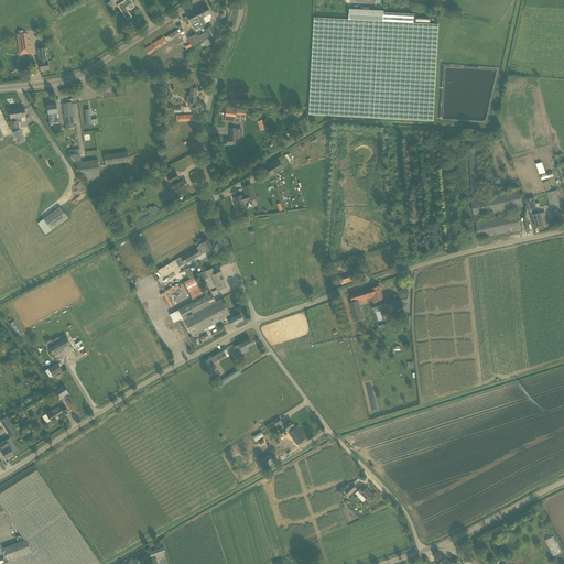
[(134,6),(132,2),(130,0),(125,0),(117,6),(127,20),(131,17),(127,10),(129,9),(130,10),(134,7),(134,6)]
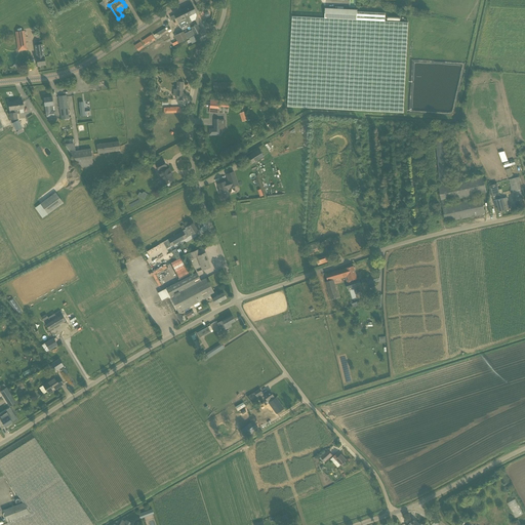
[(192,5),(182,10),(189,24),(192,23),(192,22),(195,19),(197,15),(195,12),(196,12),(192,5)]
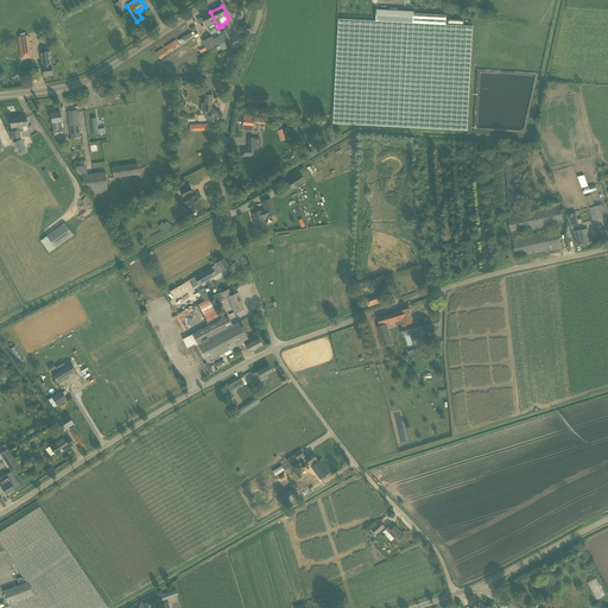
[(473,26),(445,25),(447,16),(413,13),(413,12),(377,10),(377,21),(339,19),(334,124),(468,131),(473,26)]
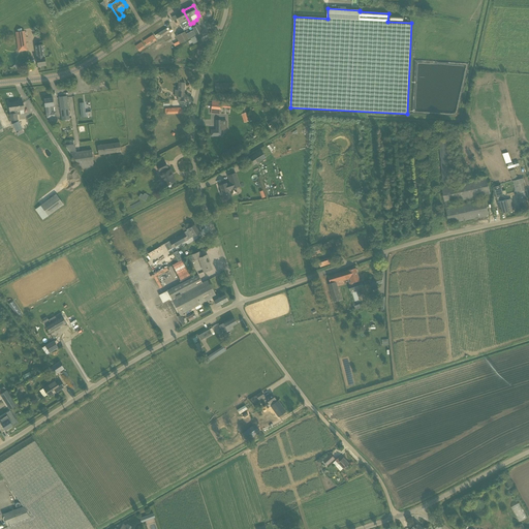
[(190,24),(183,10),(175,14),(182,28),(190,24)]
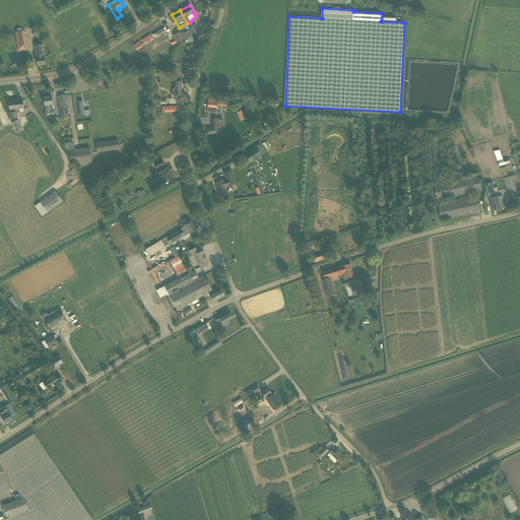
[(195,24),(191,26),(189,27),(191,30),(193,35),(199,31),(195,24)]
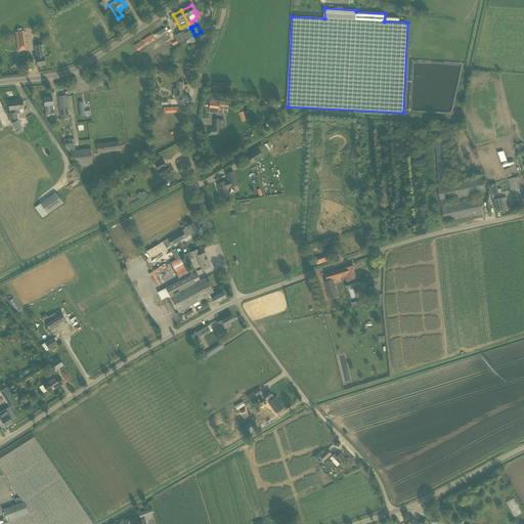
[(27,45),(25,31),(15,32),(17,47),(27,45)]
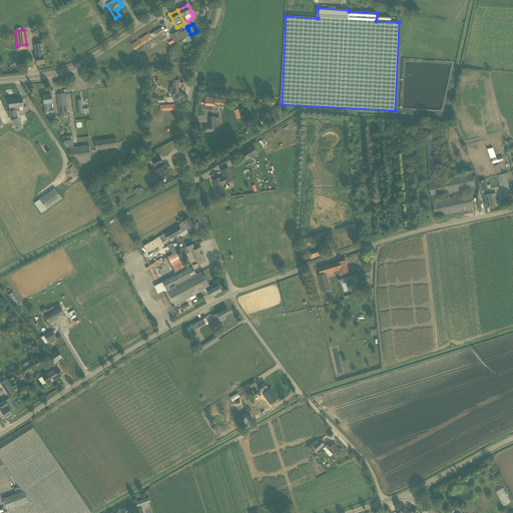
[(190,34),(188,30),(180,34),(178,31),(171,35),(174,42),(190,34)]
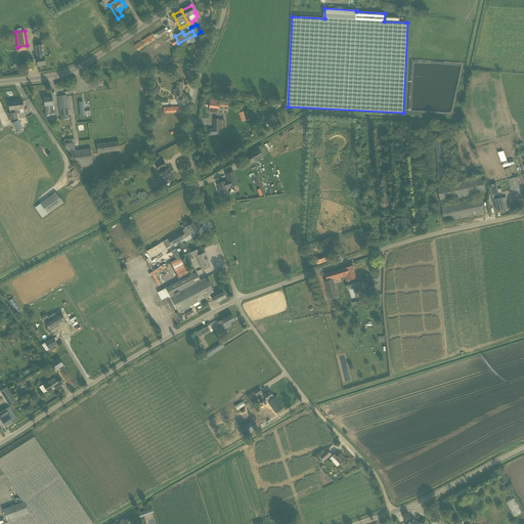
[(35,42),(35,45),(38,66),(45,64),(42,44),(41,41),(35,42)]
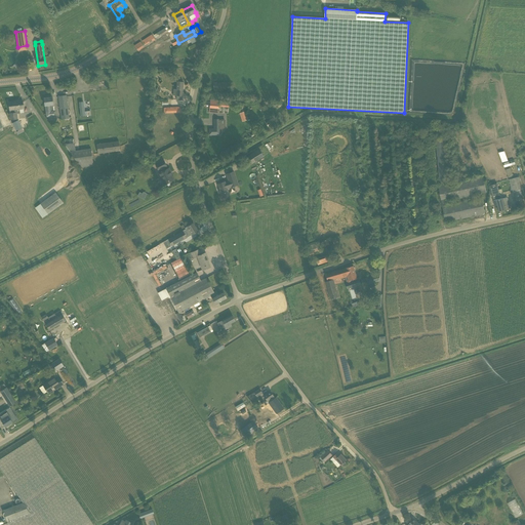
[(138,50),(145,46),(140,41),(134,45),(138,50)]
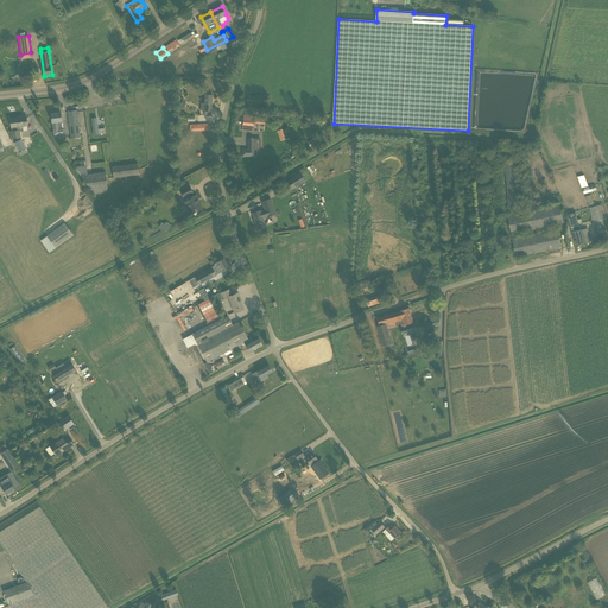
[(211,105),(213,95),(204,94),(203,103),(201,103),(201,111),(202,111),(204,112),(204,115),(210,116),(211,105)]
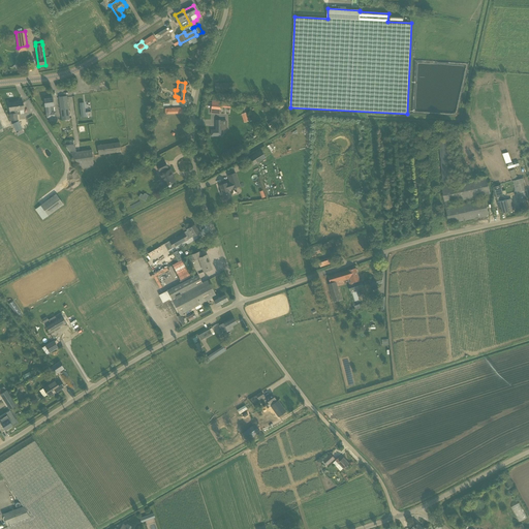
[(59,97),(61,117),(62,121),(70,120),(67,96),(59,97)]
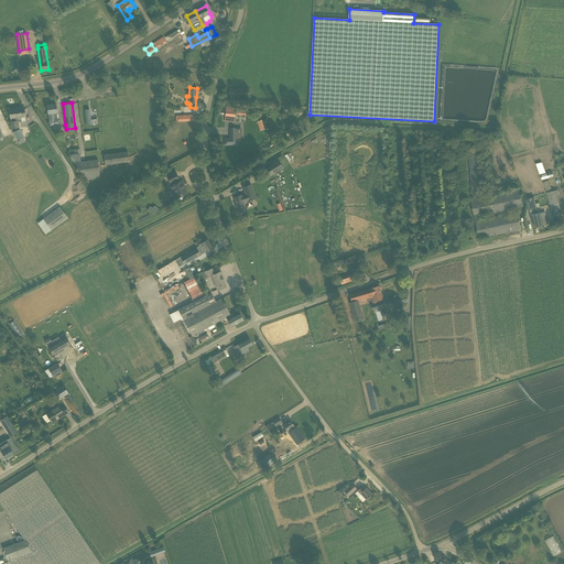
[(61,120),(57,120),(56,105),(47,106),(50,126),(52,125),(53,130),(62,129),(61,120)]
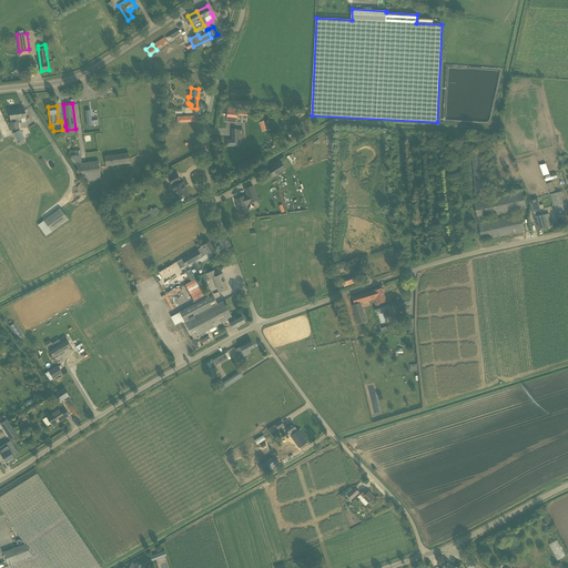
[(19,129),(18,123),(22,122),(21,118),(26,118),(24,109),(24,110),(18,110),(9,111),(11,130),(19,129)]
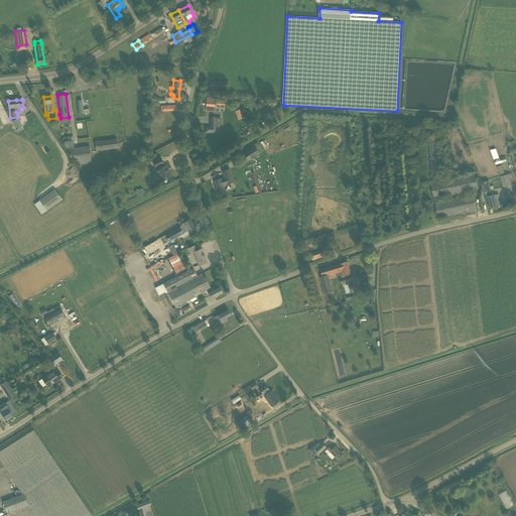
[(83,104),(78,105),(79,115),(84,114),(89,113),(89,109),(83,110),(83,104)]
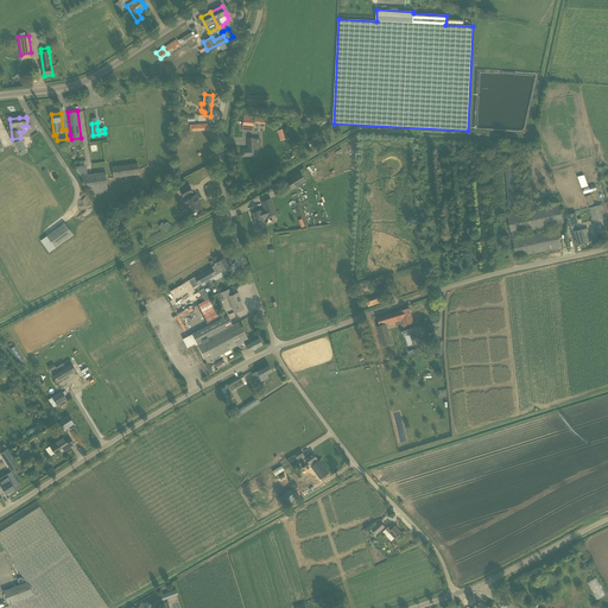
[(254,138),(248,138),(248,149),(242,149),(242,157),(254,157),(254,149),(258,149),(258,139),(254,139),(254,138)]
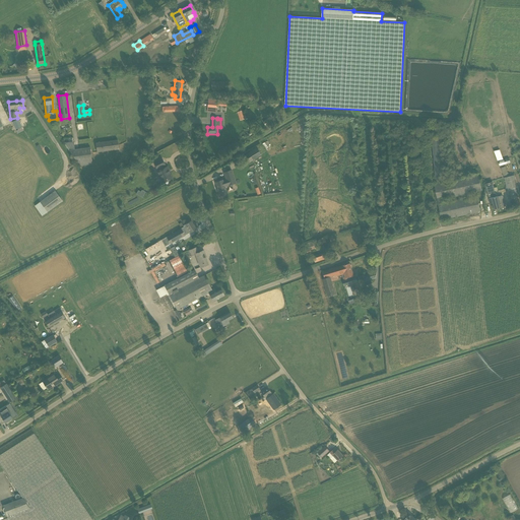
[(22,127),(18,119),(12,122),(15,130),(22,127)]
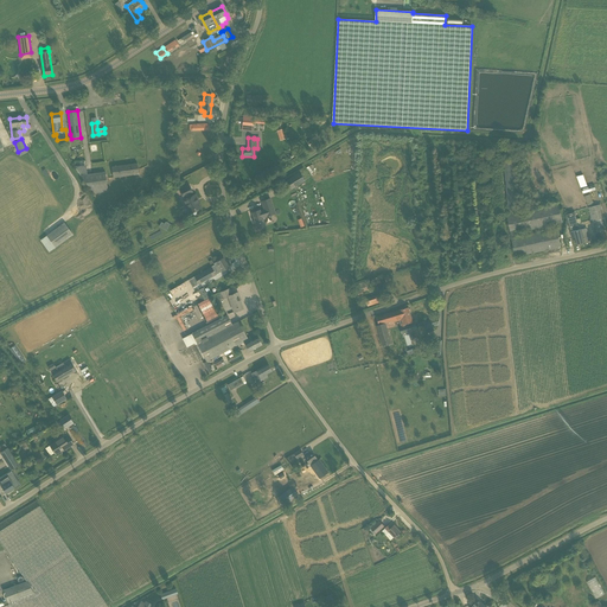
[(504,159),(509,212),(522,211),(517,158),(504,159)]
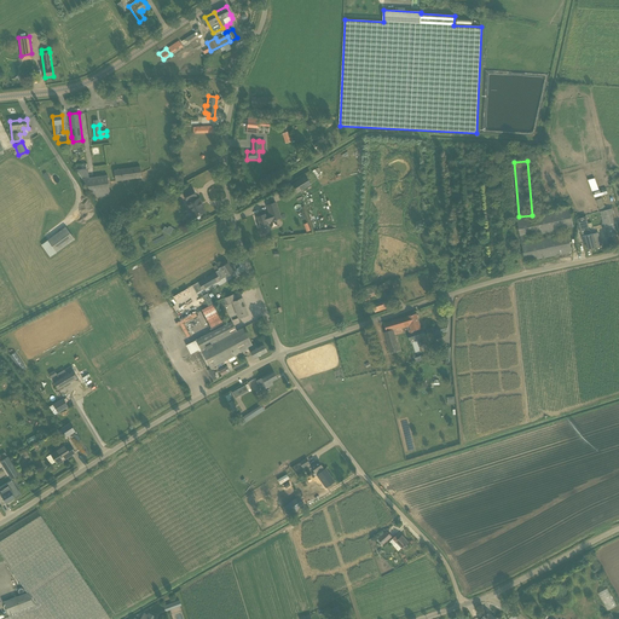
[(140,166),(116,169),(114,169),(116,180),(142,178),(140,166)]
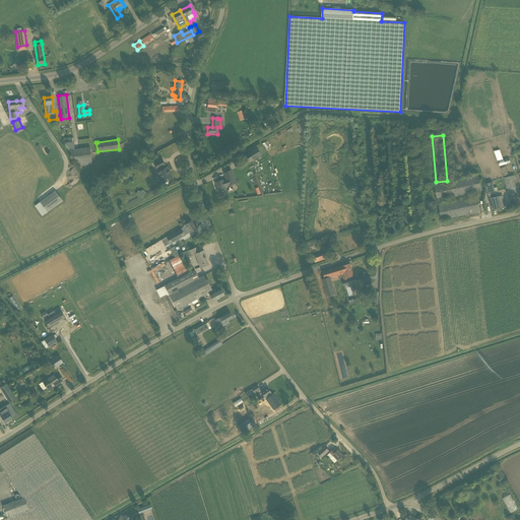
[(92,164),(90,147),(69,150),(79,166),(92,164)]
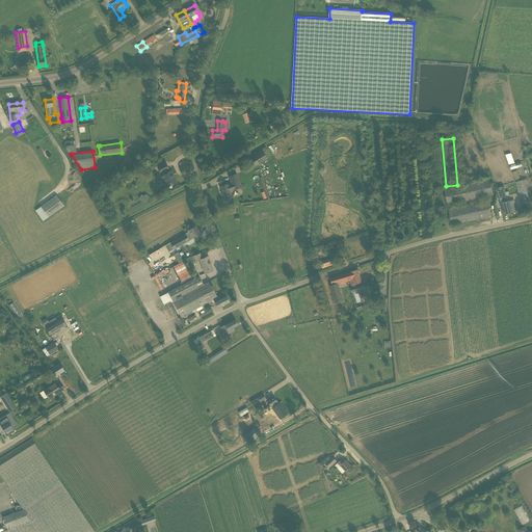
[(248,159),(254,167),(267,158),(262,151),(248,159)]
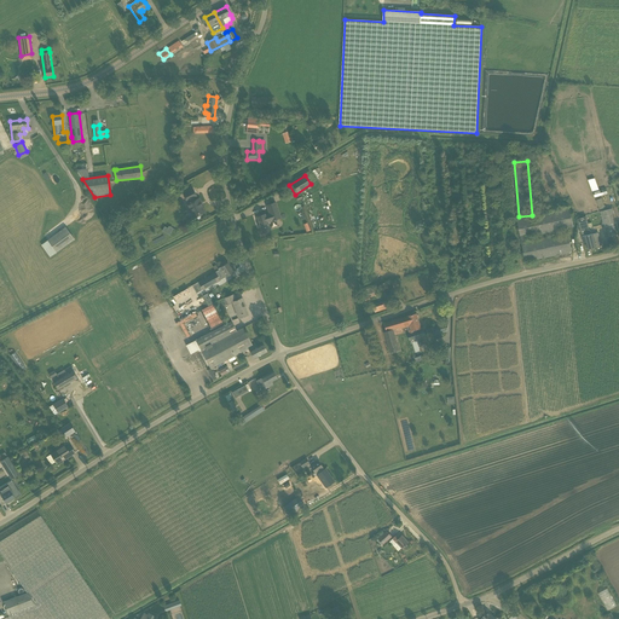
[(200,204),(202,203),(198,198),(195,201),(194,198),(196,196),(194,190),(183,195),(186,201),(189,201),(190,203),(186,204),(191,214),(192,213),(195,218),(196,219),(197,219),(198,219),(200,219),(200,218),(200,217),(200,215),(204,213),(202,208),(200,204)]
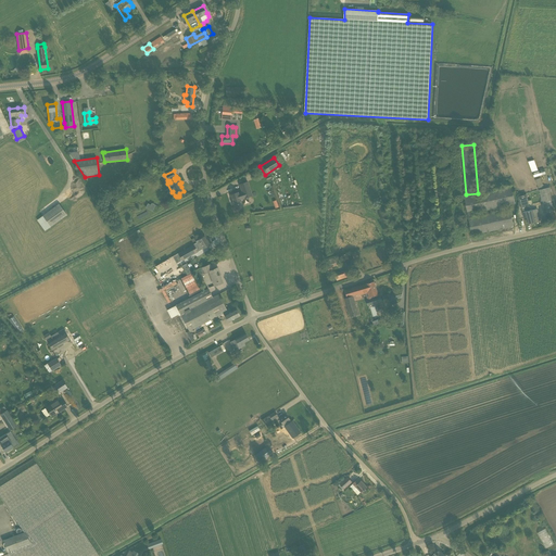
[(248,181),(245,181),(240,184),(243,194),(239,196),(238,192),(231,194),(236,210),(242,207),(240,200),(252,196),(248,181)]
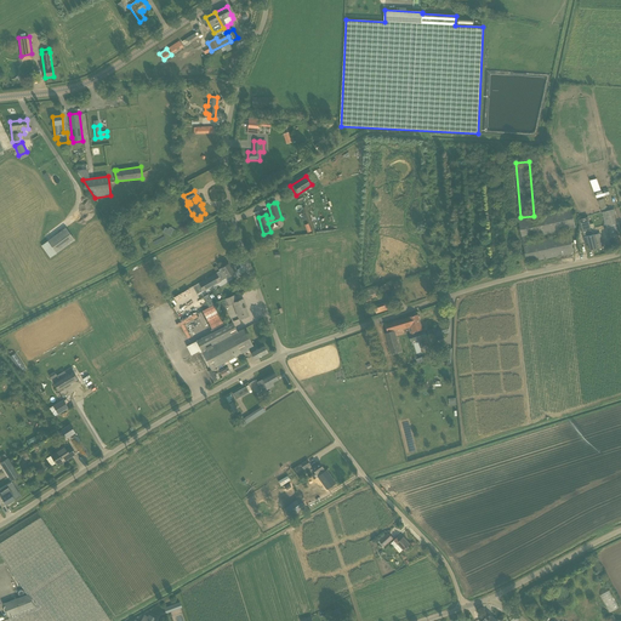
[(575,228),(571,209),(565,210),(565,211),(518,221),(527,262),(574,252),(569,229),(575,228)]
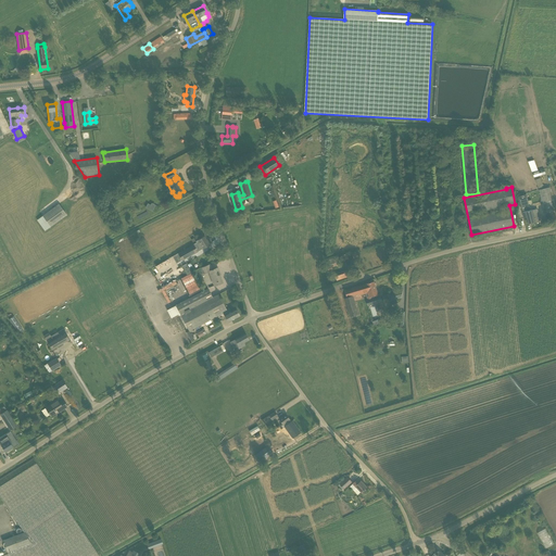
[(555,211),(554,205),(550,187),(539,190),(545,213),(555,211)]
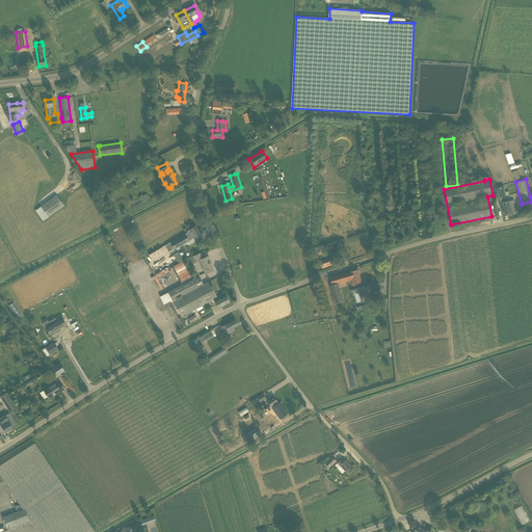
[(103,194),(107,191),(108,191),(106,189),(105,189),(104,186),(97,189),(100,195),(103,194)]
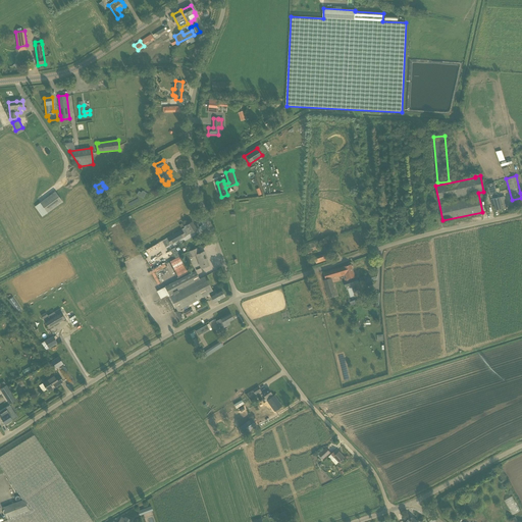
[(498,197),(494,183),(487,185),(490,198),(498,197)]
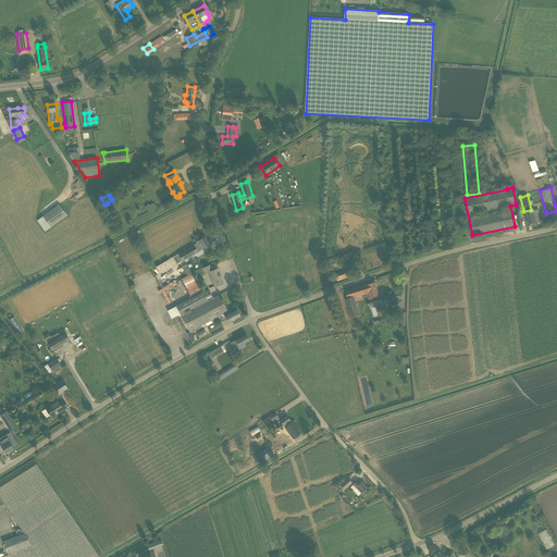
[(45,231),(51,226),(66,215),(59,203),(42,215),(44,217),(37,221),(45,231)]
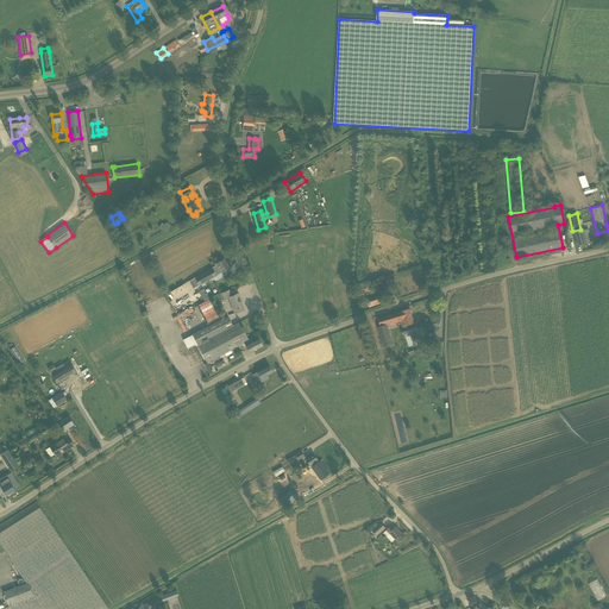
[(581,245),(586,243),(583,231),(572,233),(575,239),(577,239),(578,245),(579,245),(581,244),(581,245)]
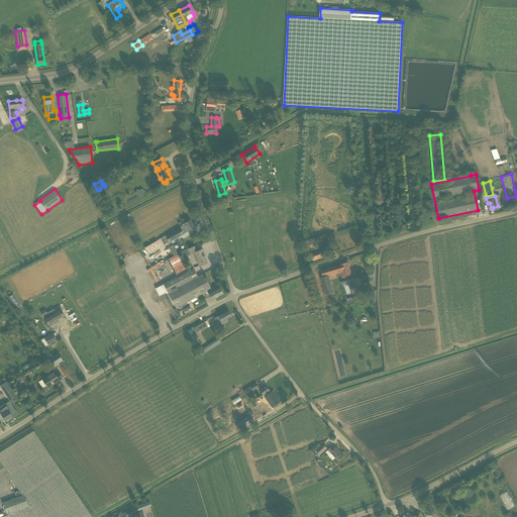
[(195,227),(190,220),(183,224),(183,225),(166,235),(170,242),(183,234),(195,227)]
